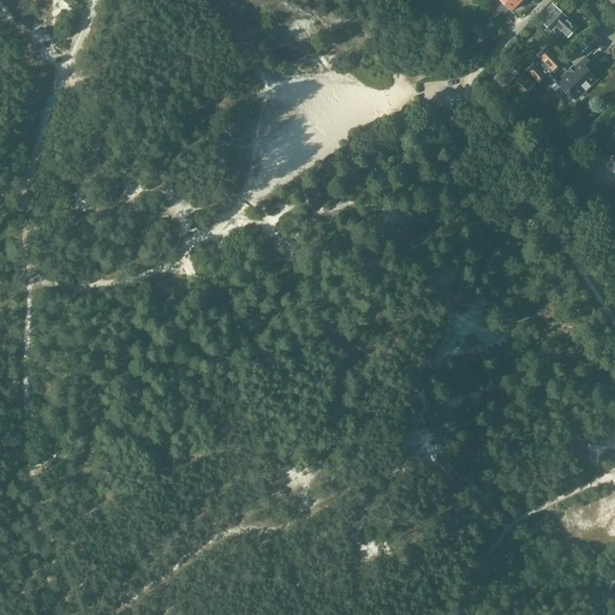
[(487,0),(490,4),(500,12),(502,15),(507,10),(511,12),(521,0),(487,0)]
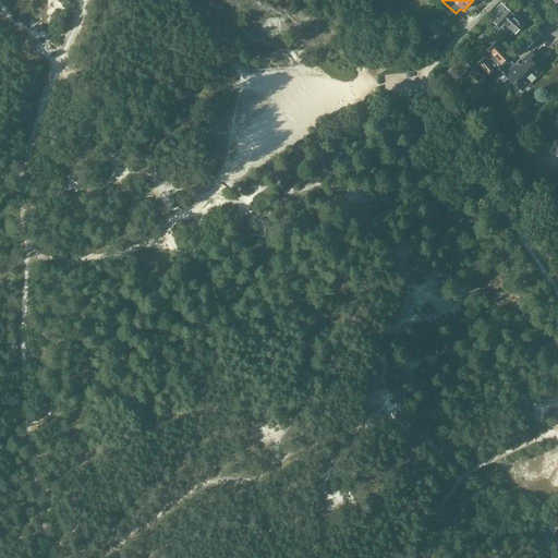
[(445,3),(439,9),(448,17),(453,11),(445,3)]
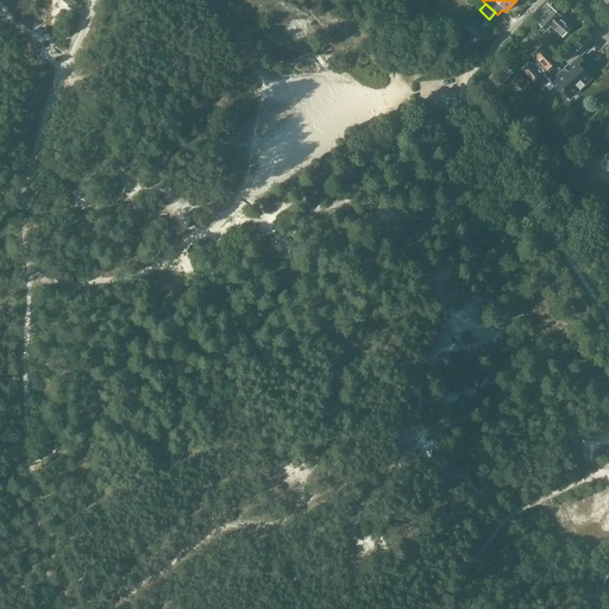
[(546,4),(532,19),(545,32),(550,26),(559,36),(569,26),(559,17),(546,4)]
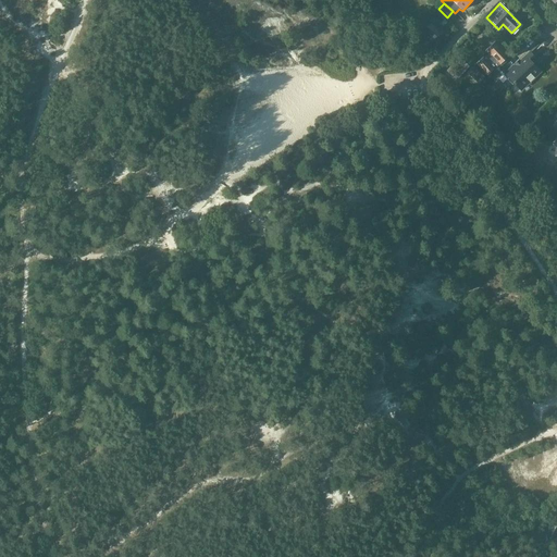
[(442,16),(436,22),(443,27),(447,22),(442,16)]
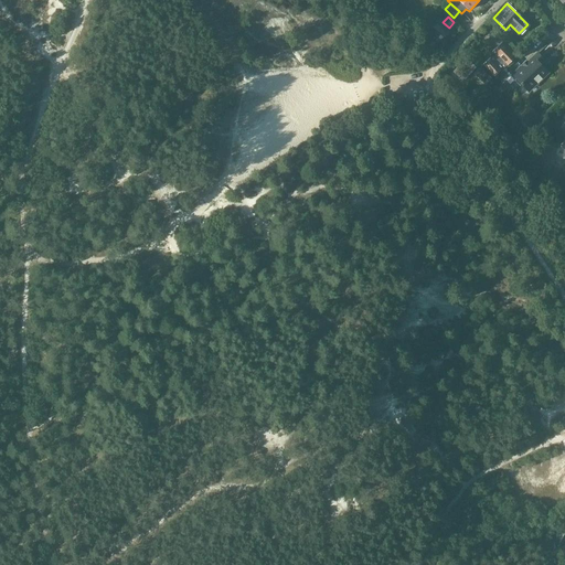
[(432,18),(418,31),(426,38),(430,34),(437,41),(447,32),(436,21),(432,18)]
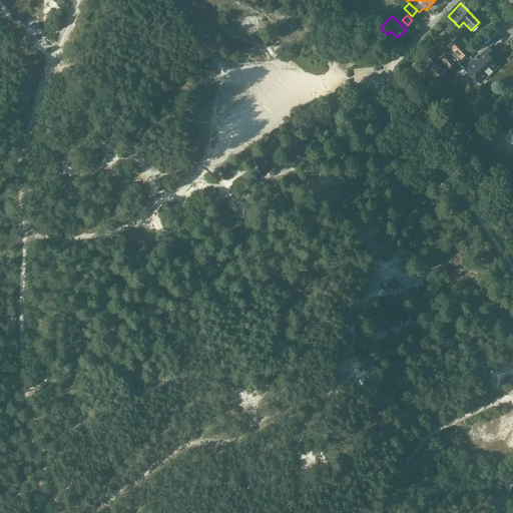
[(430,35),(425,40),(425,41),(428,44),(433,39),(430,35)]
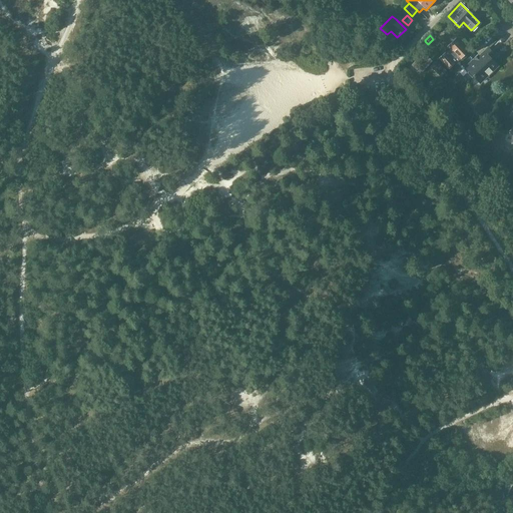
[(459,60),(468,51),(457,39),(448,47),(452,52),(448,56),(445,53),(439,59),(448,69),(454,64),(452,62),(457,57),(459,60)]
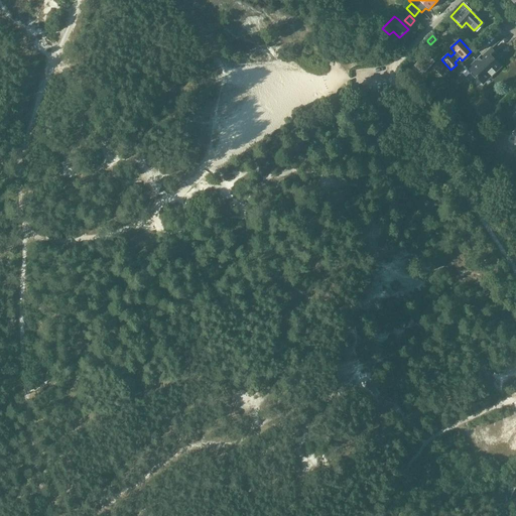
[(494,59),(497,55),(491,49),(477,62),(476,60),(468,69),(483,85),(501,67),(494,59)]
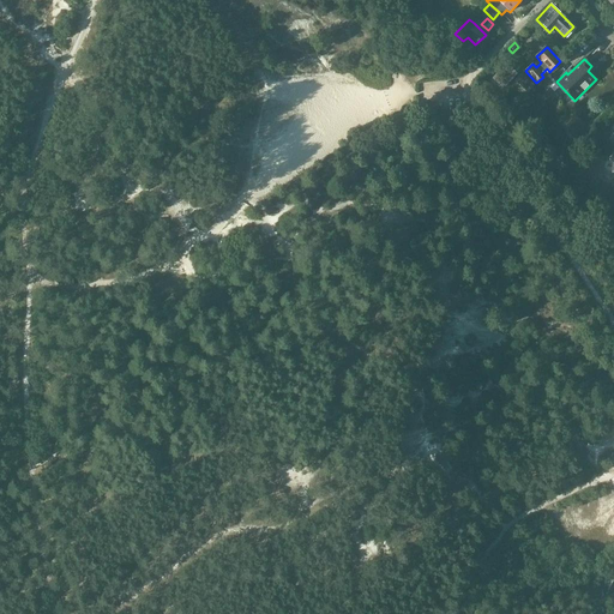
[(492,78),(504,89),(517,74),(506,64),(492,78)]
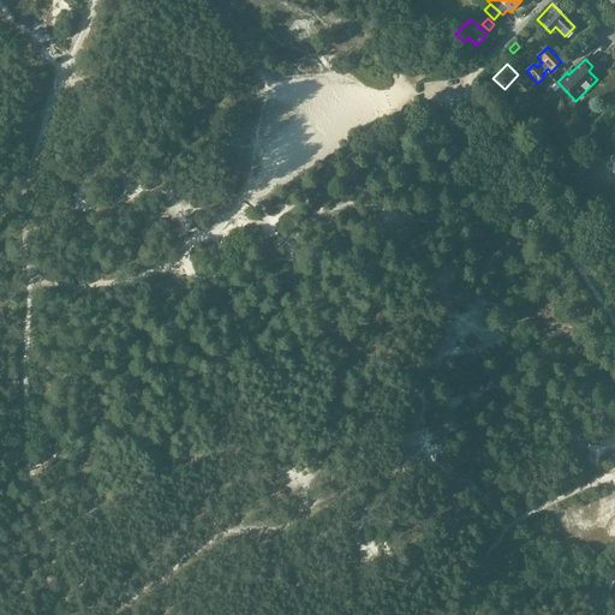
[(535,85),(521,73),(515,81),(527,93),(535,85)]
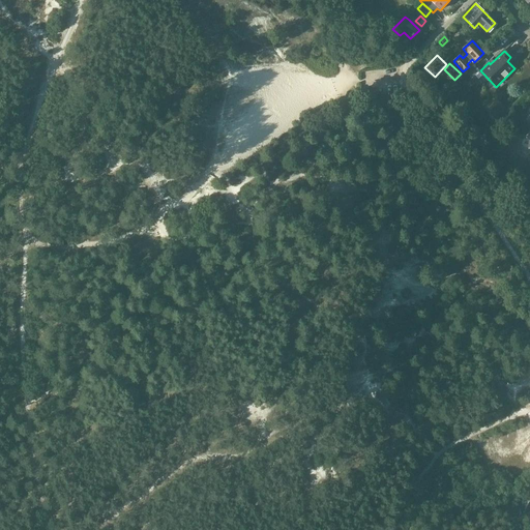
[(475,67),(468,75),(471,79),(478,70),(475,67)]
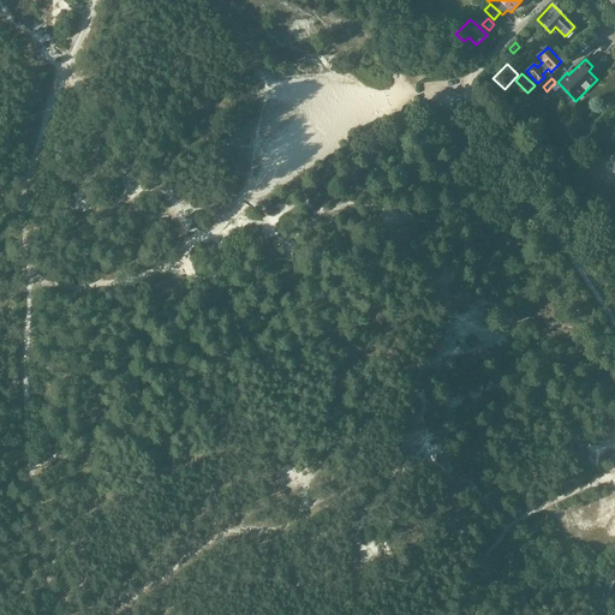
[(573,115),(572,115),(563,124),(572,132),(575,136),(584,126),(581,124),(581,123),(573,115)]
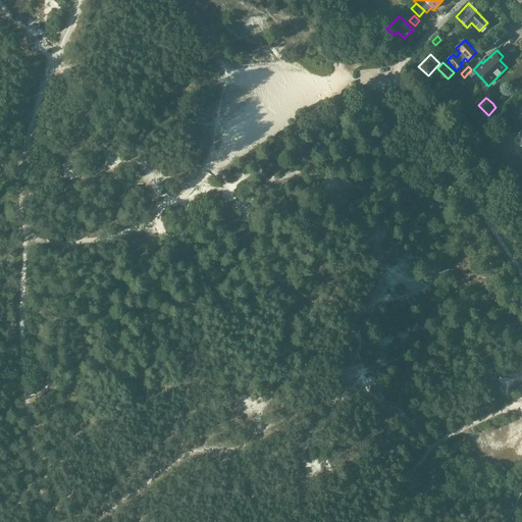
[(500,110),(494,116),(499,120),(504,114),(500,110)]
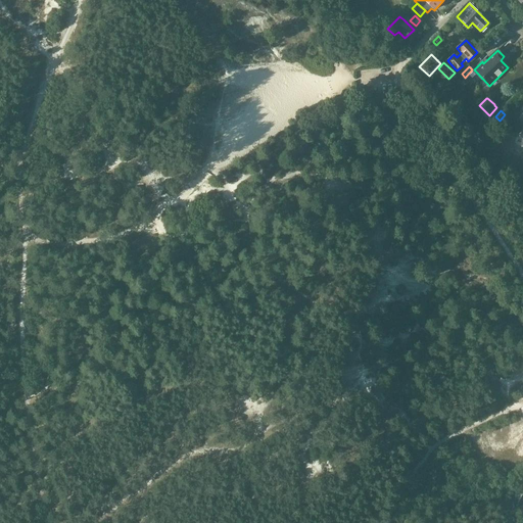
[(462,114),(458,120),(462,124),(466,119),(462,114)]
